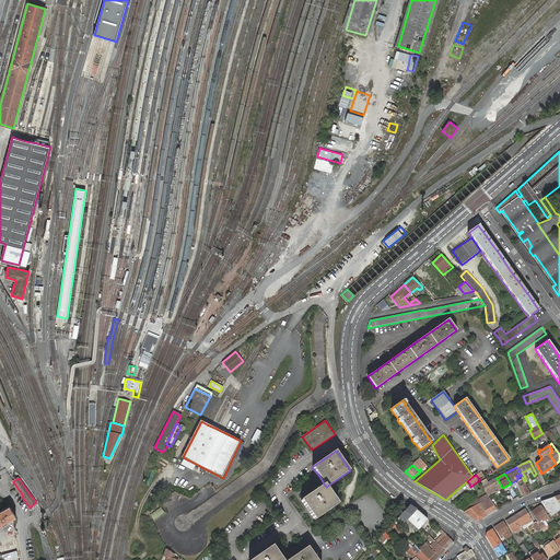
[(502,488),(497,478),(488,482),(486,478),(481,481),(490,494),(502,488)]
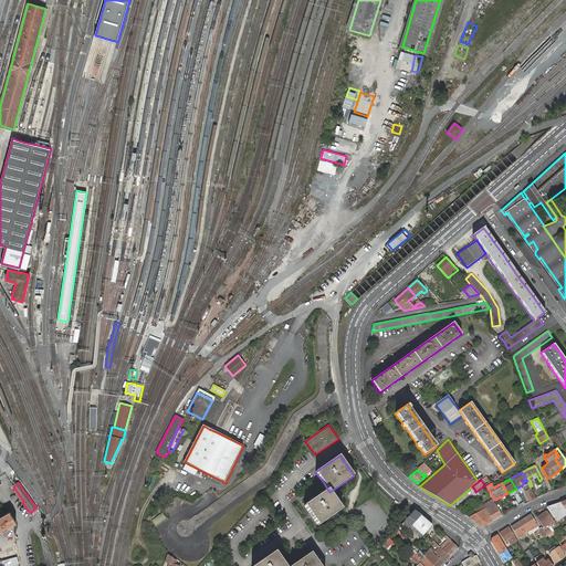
[(530,486),(528,483),(523,485),(523,489),(530,502),(535,499),(531,490),(531,489),(530,486)]
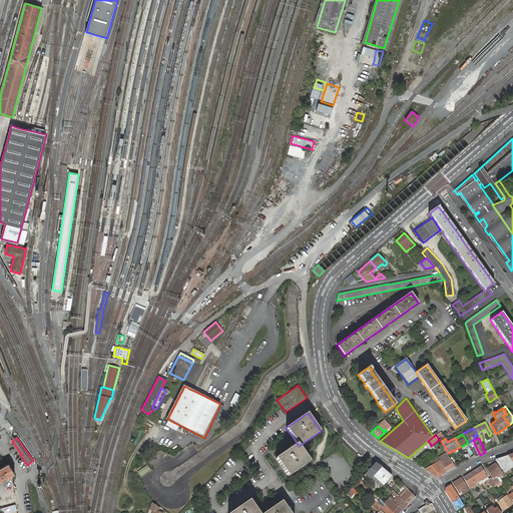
[(446,452),(447,454),(449,453),(441,441),(440,441),(446,452)]
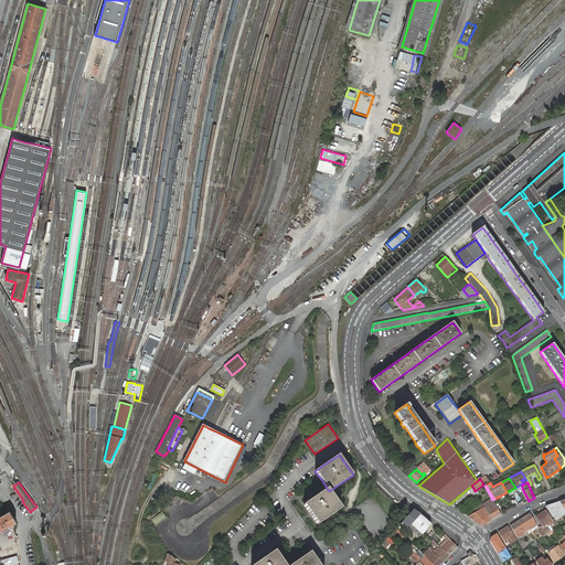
[(329,491),(327,488),(304,504),(318,525),(341,509),(329,491)]
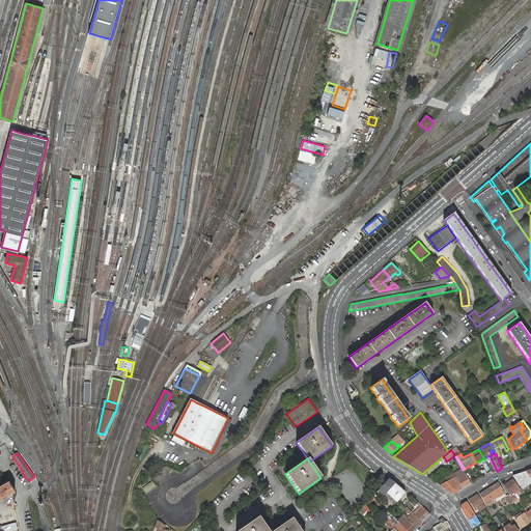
[(21,471),(22,470),(15,459),(14,460),(21,471)]
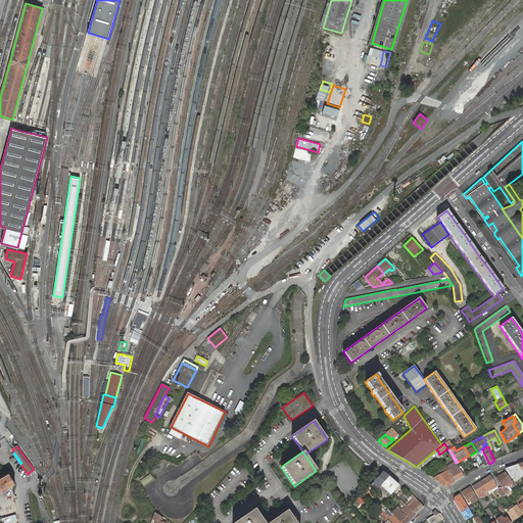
[(446,466),(449,470),(450,473),(456,480),(463,475),(458,466),(456,463),(455,461),(446,466)]
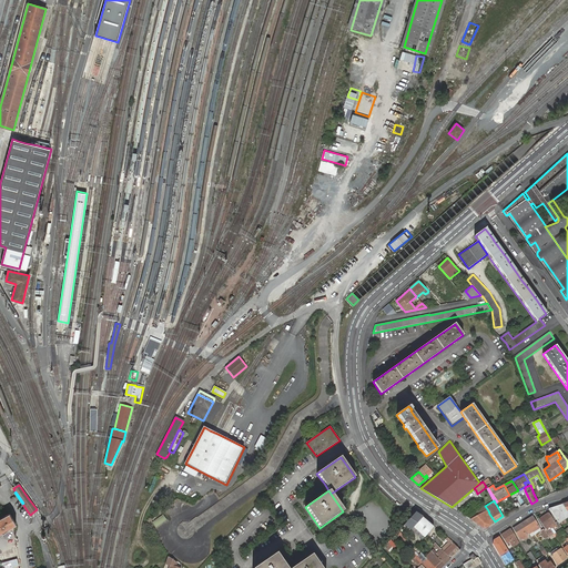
[(494,524),(484,505),(482,506),(483,508),(467,517),(470,519),(484,529),(494,524)]
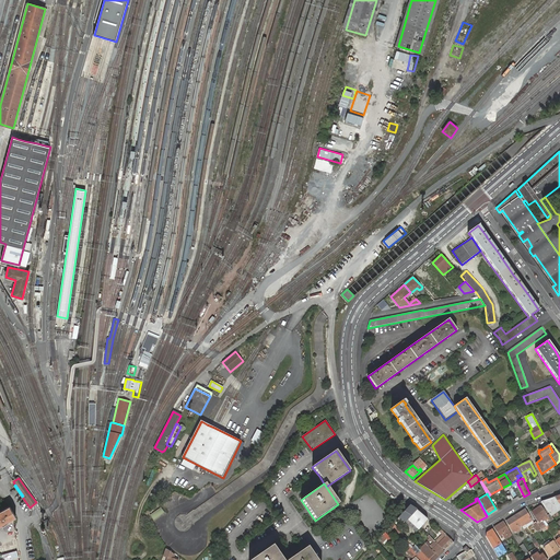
[(559,505),(553,498),(541,502),(549,514),(559,506),(559,505)]
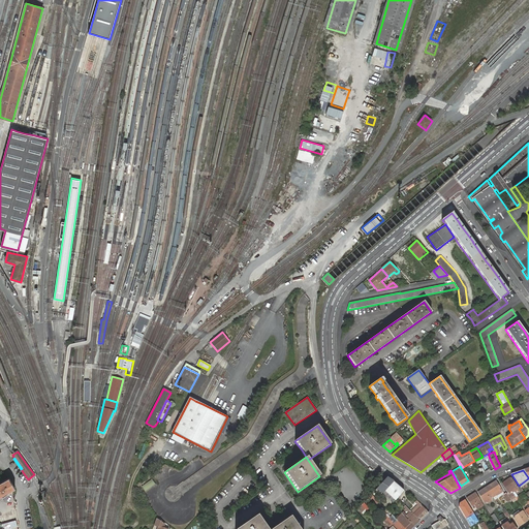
[(387,477),(376,490),(382,493),(393,502),(404,490),(393,481),(387,477)]
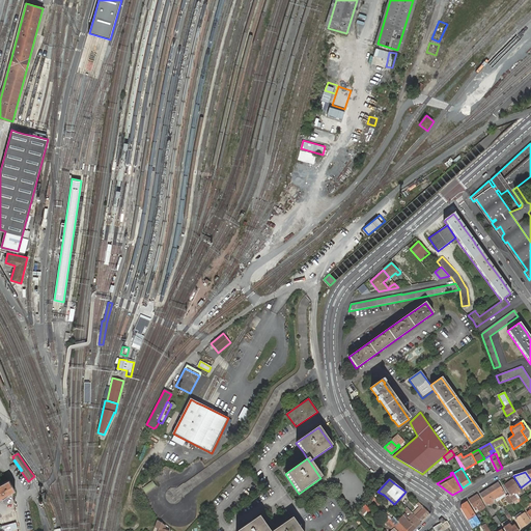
[(6,494),(15,490),(9,480),(0,484),(0,497),(3,496),(4,498),(7,496),(6,494)]
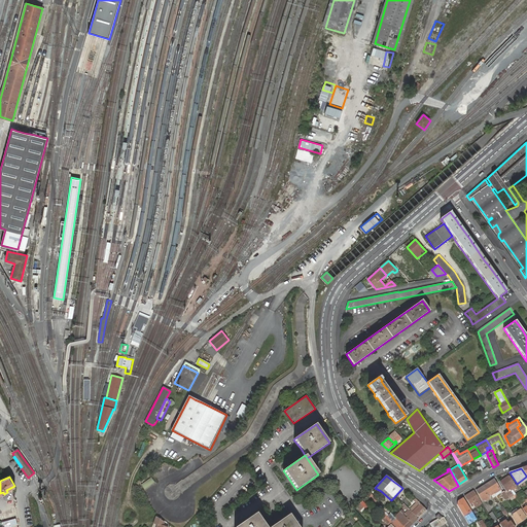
[(519,492),(522,490),(519,486),(516,488),(508,477),(500,482),(506,491),(504,492),(510,498),(513,496),(515,495),(519,492)]
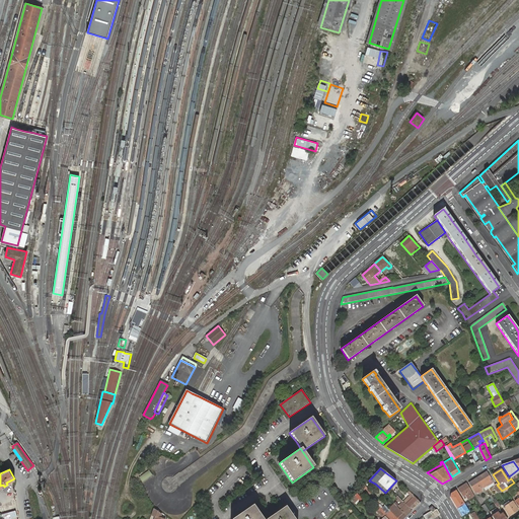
[(149,470),(139,477),(143,483),(153,475),(149,470)]
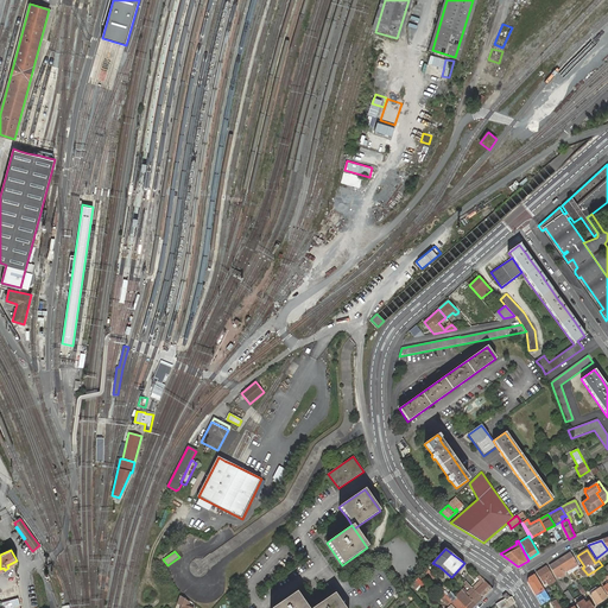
[(570,552),(559,559),(567,571),(569,575),(572,572),(570,570),(578,565),(570,552)]
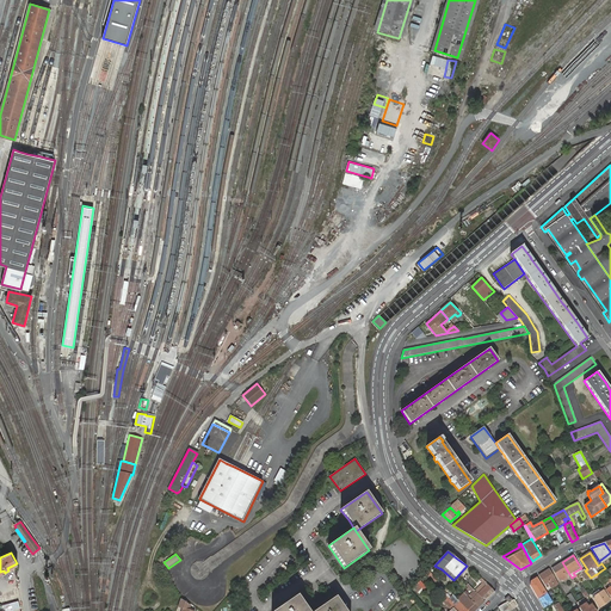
[(569,574),(562,562),(553,568),(560,580),(562,579),(563,580),(568,578),(565,573),(567,572),(568,574),(569,574)]
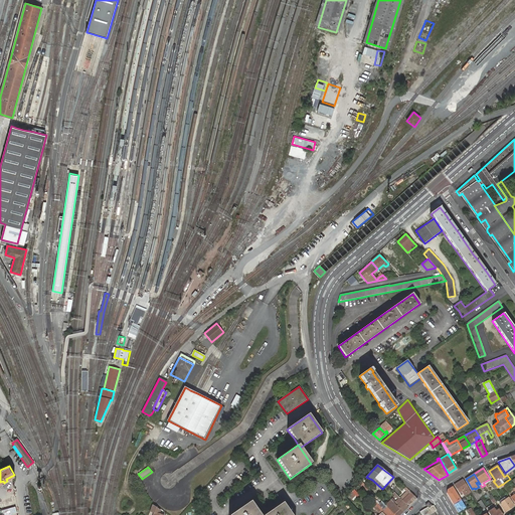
[(463,489),(464,490),(468,487),(463,480),(455,485),(459,493),(461,492),(460,491),(463,489)]
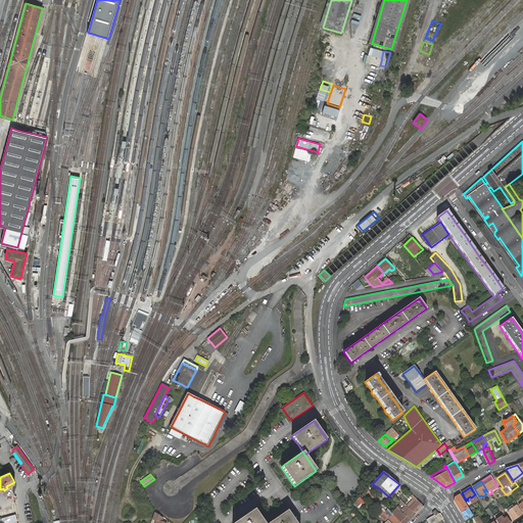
[(501,488),(501,487),(498,488),(497,489),(503,496),(506,494),(501,488)]
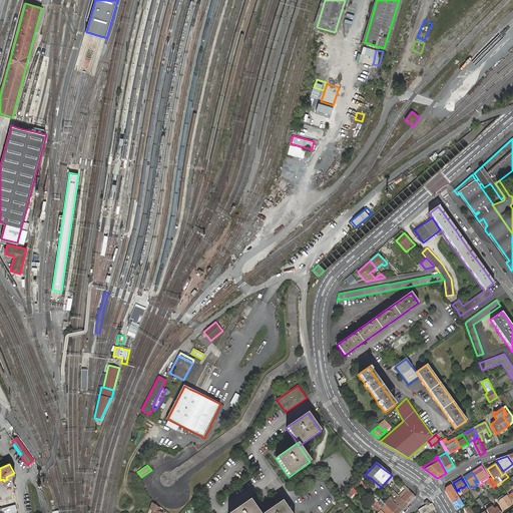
[(406,487),(405,485),(402,487),(404,489),(405,490),(399,496),(407,505),(416,497),(415,496),(415,497),(410,491),(406,487)]
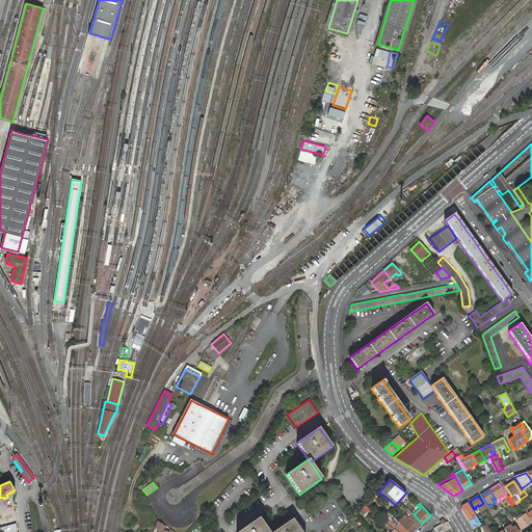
[(477,520),(467,503),(462,506),(461,509),(474,530),(481,525),(477,520)]
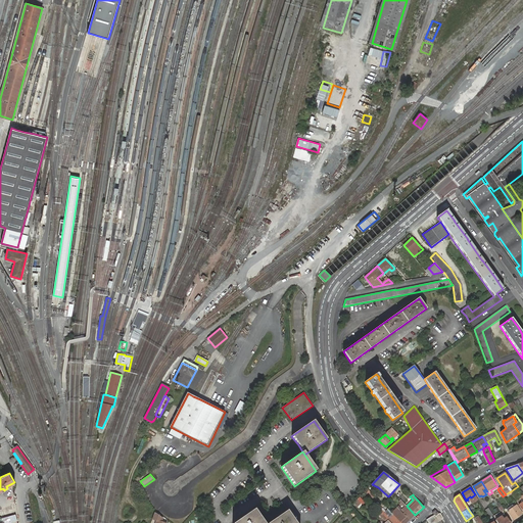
[(358,500),(353,504),(359,509),(363,505),(358,500)]
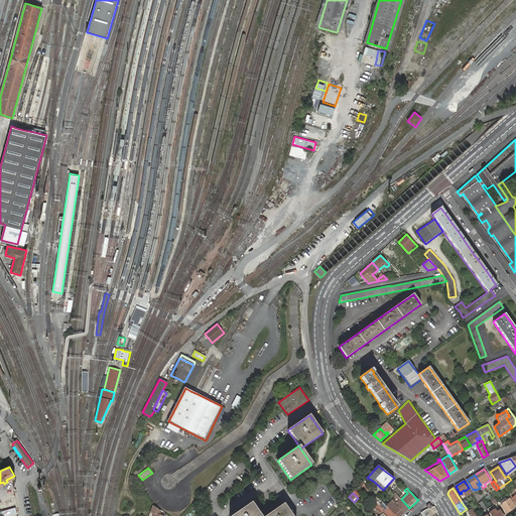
[(395,504),(403,513),(409,508),(401,499),(400,499),(399,498),(395,493),(393,495),(399,500),(396,503),(393,499),(391,501),(392,501),(394,503),(395,504)]
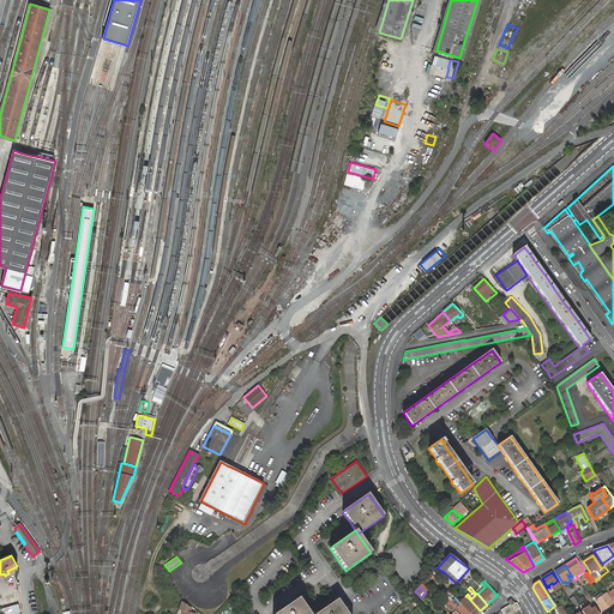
[(596,597),(595,599),(602,611),(613,603),(606,594),(597,600),(596,597)]
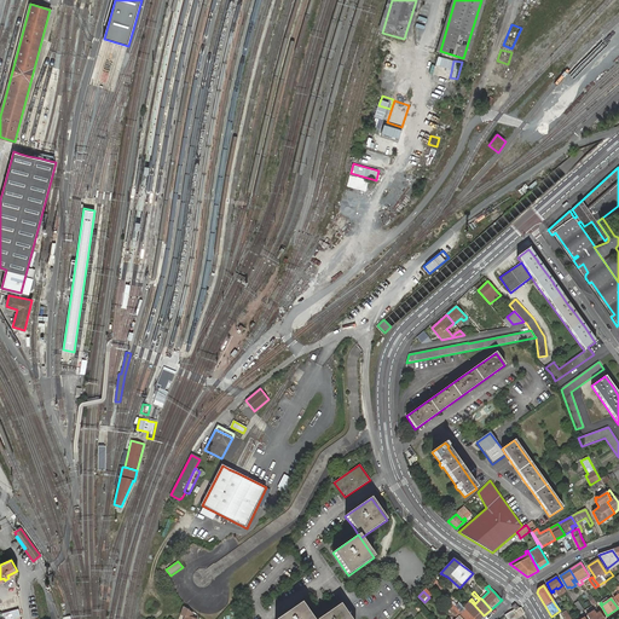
[(480,618),(484,615),(474,605),(473,603),(470,601),(464,608),(466,609),(474,618),(480,618)]
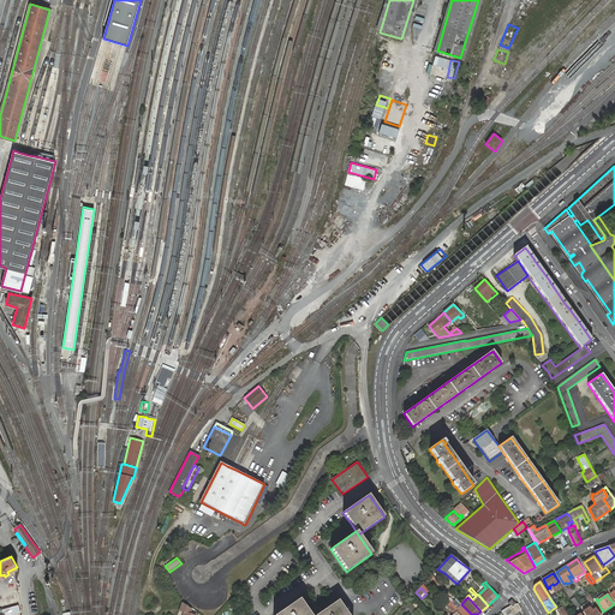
[(574,597),(571,599),(577,608),(578,607),(580,605),(574,597)]
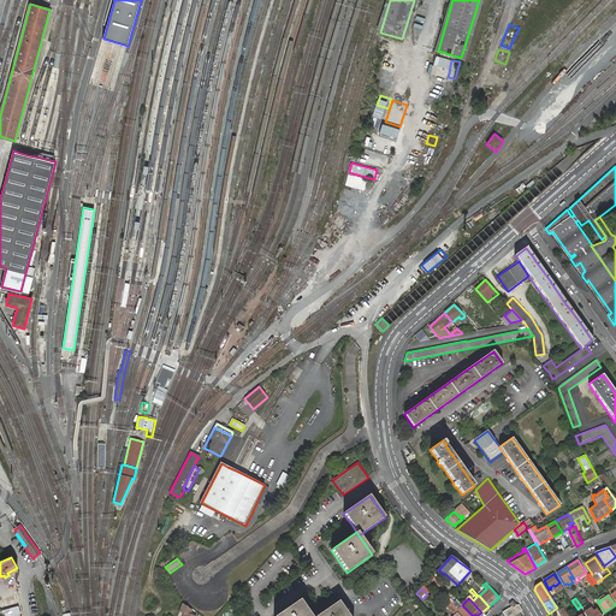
[(311,615),(300,600),(276,615),(311,615)]
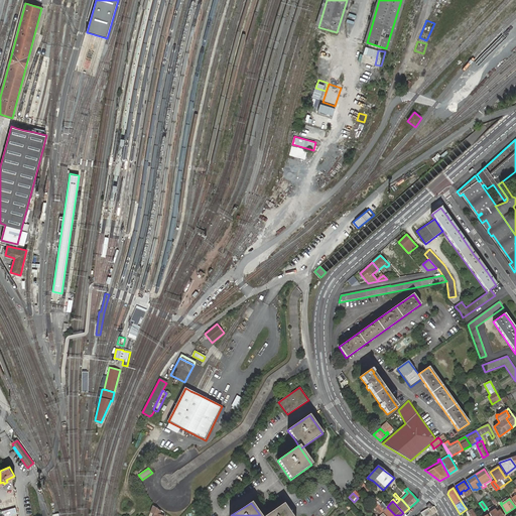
[(376,503),(374,504),(376,506),(381,512),(383,513),(385,512),(376,503)]
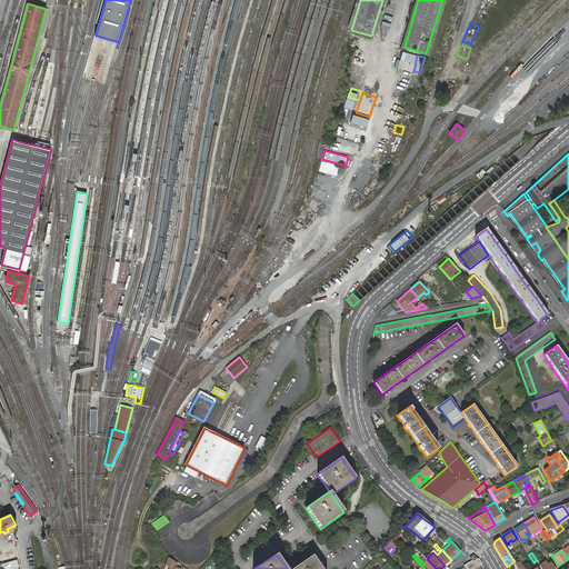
[(322,568),(312,556),(292,568),(322,568)]
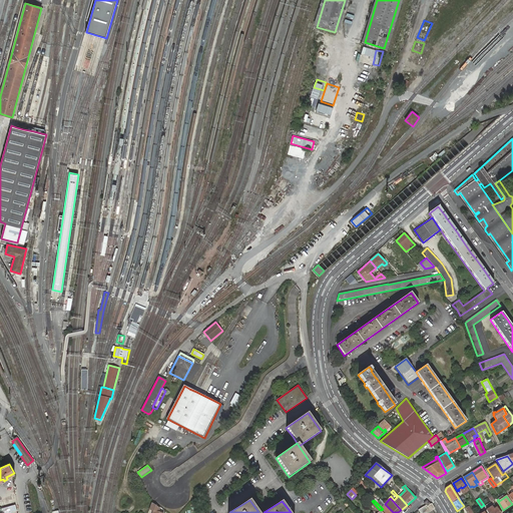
[(374,503),(372,505),(377,510),(378,510),(380,512),(378,512),(383,512),(381,510),(379,509),(374,503)]
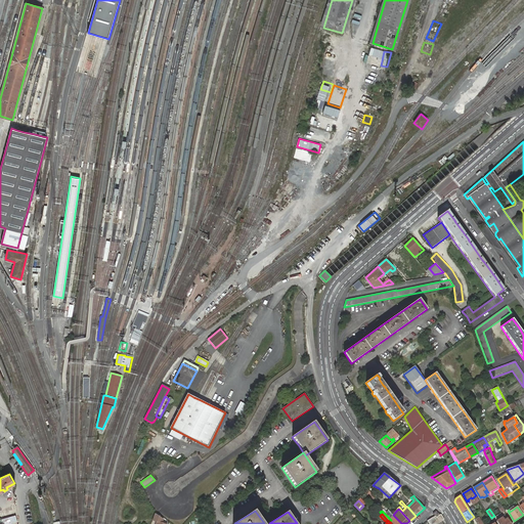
[(435,516),(427,521),(429,523),(436,523),(441,521),(444,520),(442,516),(442,515),(441,515),(440,515),(436,518),(435,516)]
